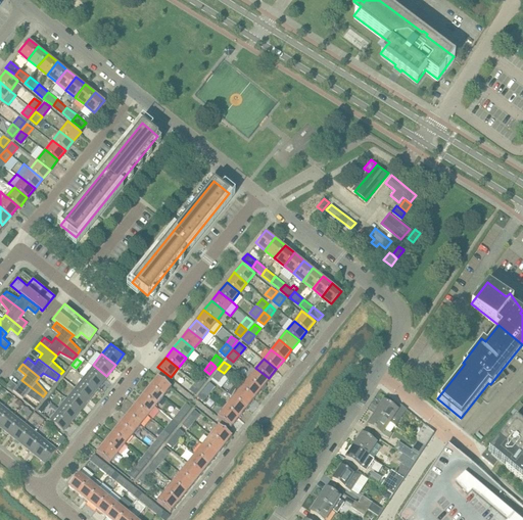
[(106,376),(93,365),(84,375),(98,386),(106,376)]
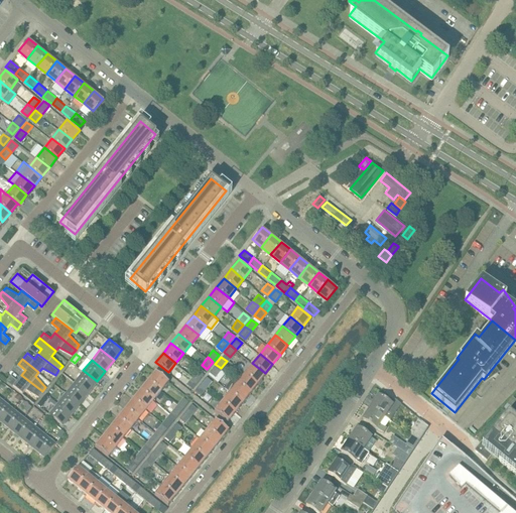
[(265,373),(252,363),(245,372),(257,382),(265,373)]
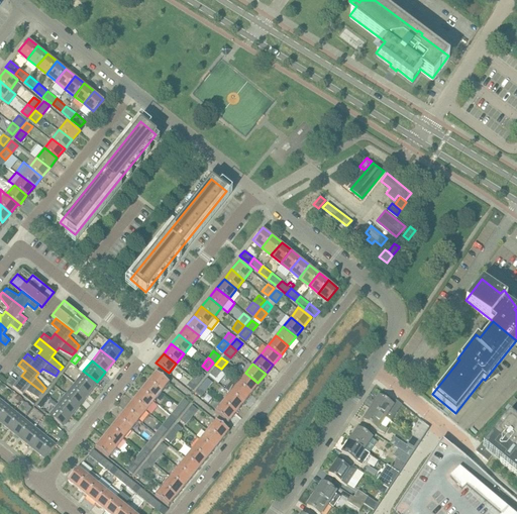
[(221,369),(215,365),(210,372),(215,376),(221,369)]
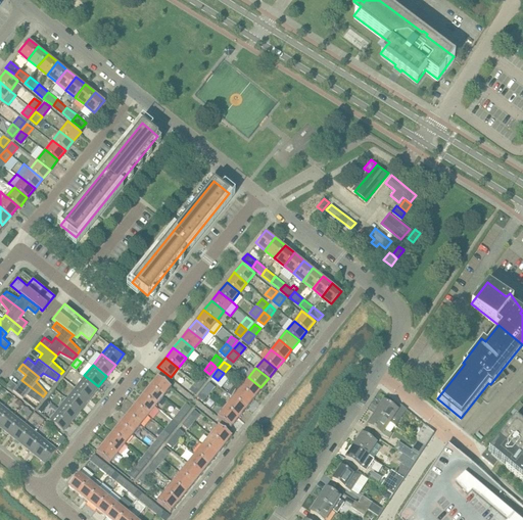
[(200,385),(206,378),(200,374),(195,381),(200,385)]
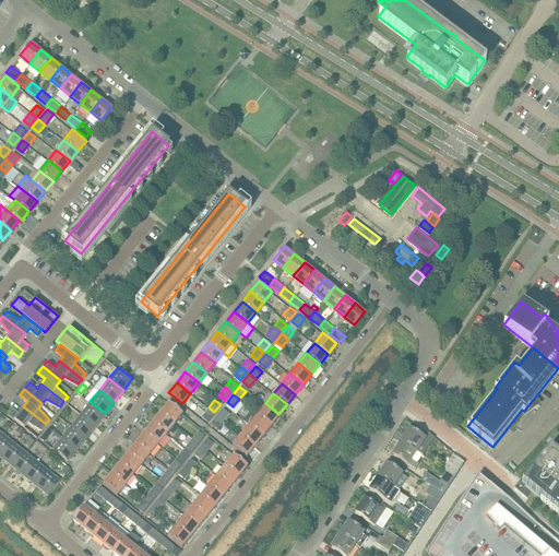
[(105,413),(90,401),(81,413),(95,424),(105,413)]
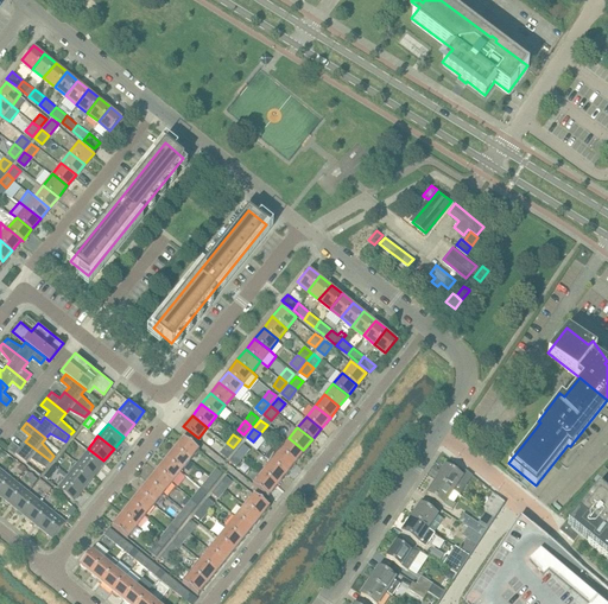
[(198,447),(183,436),(175,446),(189,458),(198,447)]
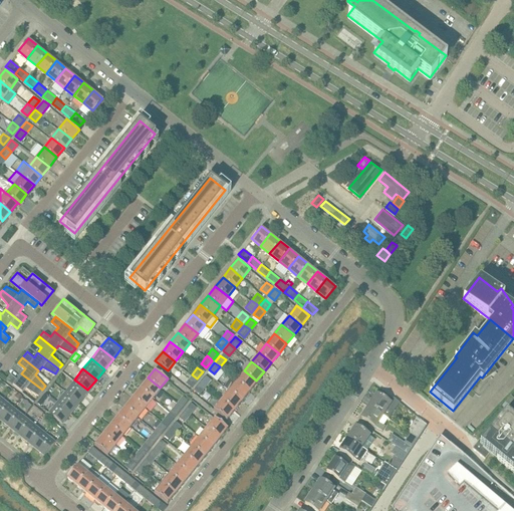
[(256,380),(244,370),(236,379),(249,390),(256,380)]
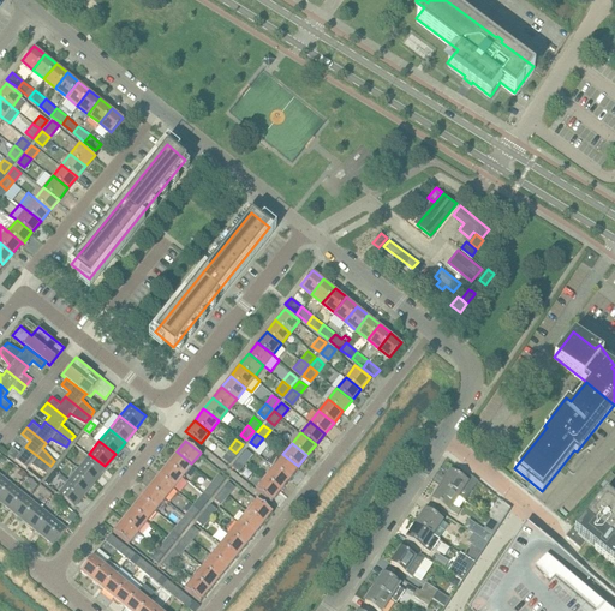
[(7,451),(27,468),(30,462),(46,471),(51,466),(25,447),(21,451),(12,445),(7,451)]
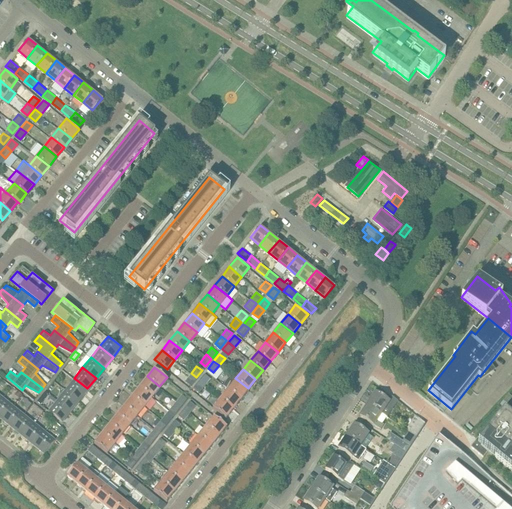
[(204,372),(199,379),(204,384),(210,377),(204,372)]
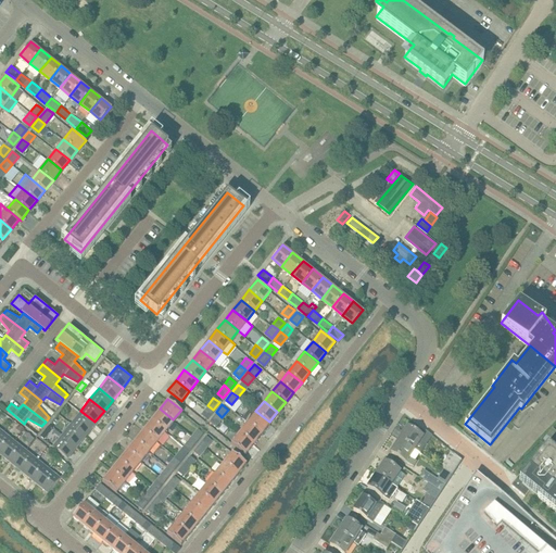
[(205,420),(213,410),(207,405),(199,415),(205,420)]
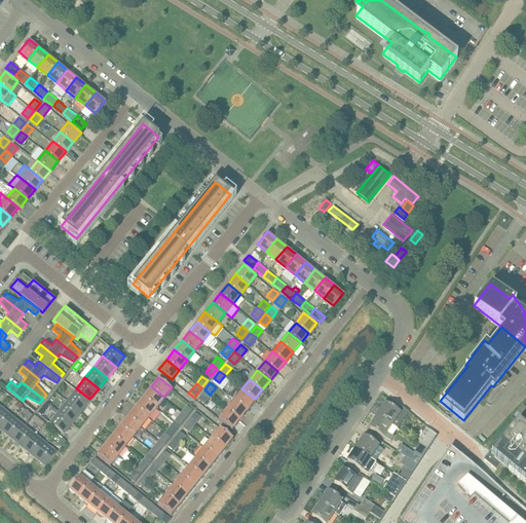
[(236,384),(229,394),(234,399),(248,409),(255,399),(241,388),(241,389),(236,384)]
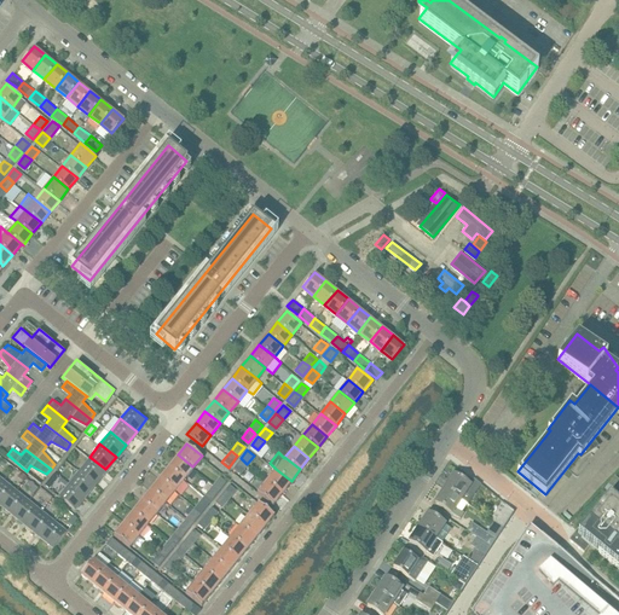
[(184,479),(192,466),(178,454),(168,466),(184,479)]
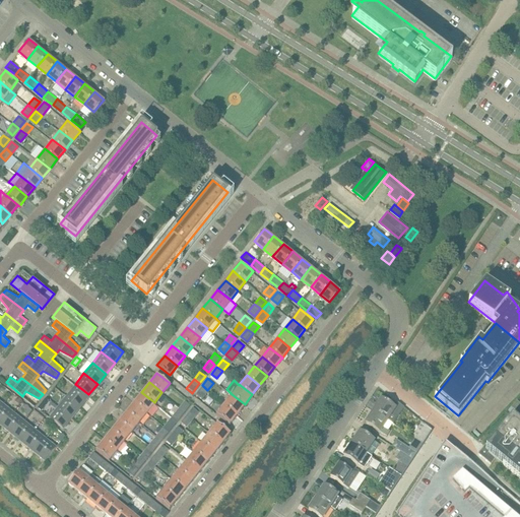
[(88,394),(75,384),(66,394),(80,405),(88,394)]
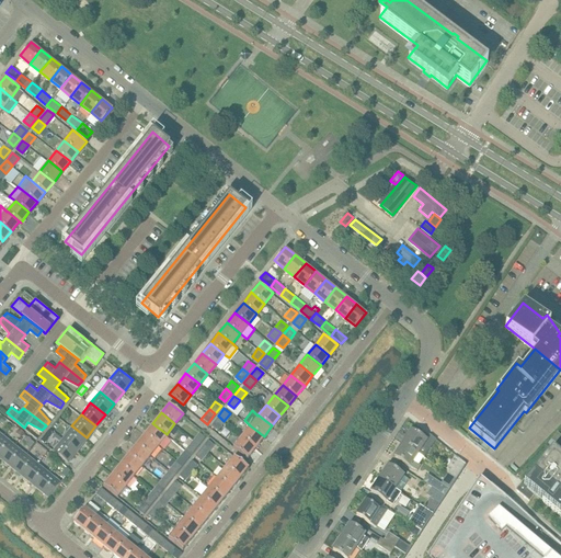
[(218,416),(212,423),(217,429),(224,421),(218,416)]
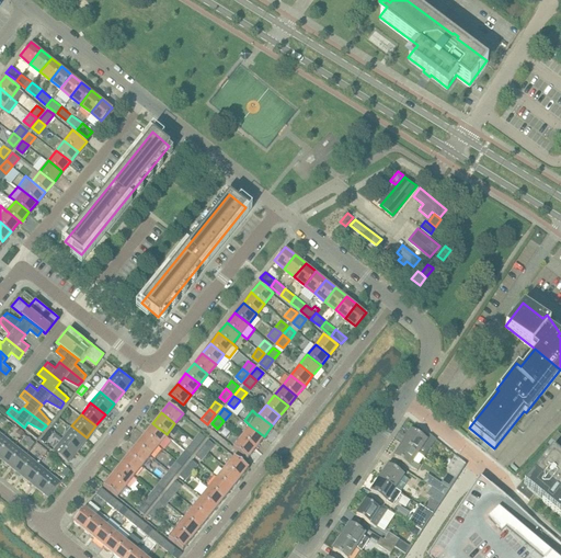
[(152,423),(145,433),(158,444),(167,434),(152,423)]
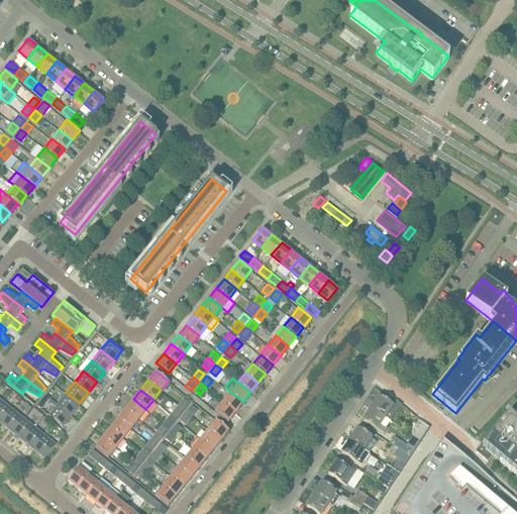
[(80,403),(66,392),(58,403),(71,413),(80,403)]
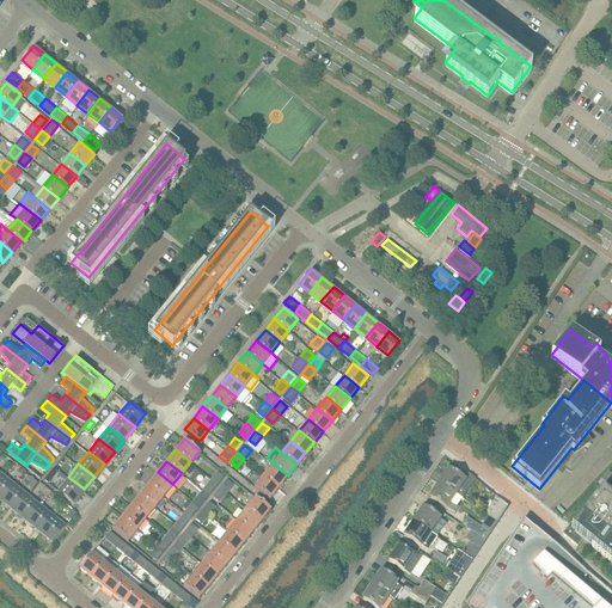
[(288,476),(273,464),(264,474),(279,486),(288,476)]
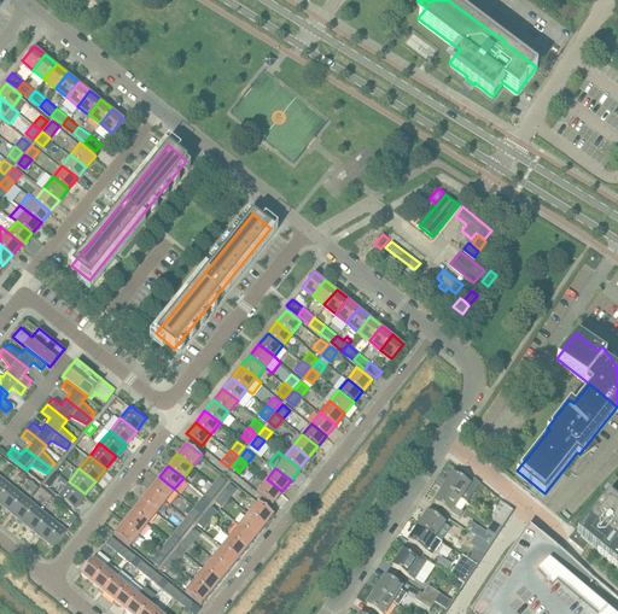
[(54,469),(45,483),(48,485),(58,473),(54,469)]
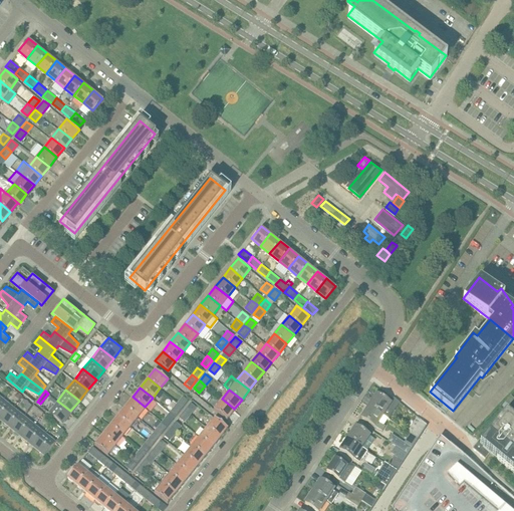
[(376,392),(368,404),(382,413),(388,416),(389,417),(394,410),(400,401),(394,396),(390,401),(376,392)]
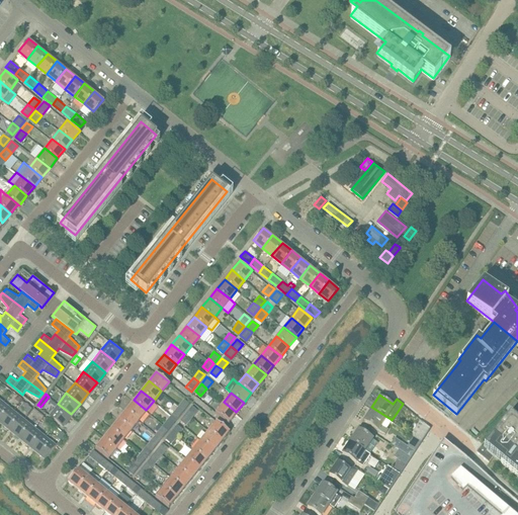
[(184,409),(189,402),(184,398),(178,405),(184,409)]
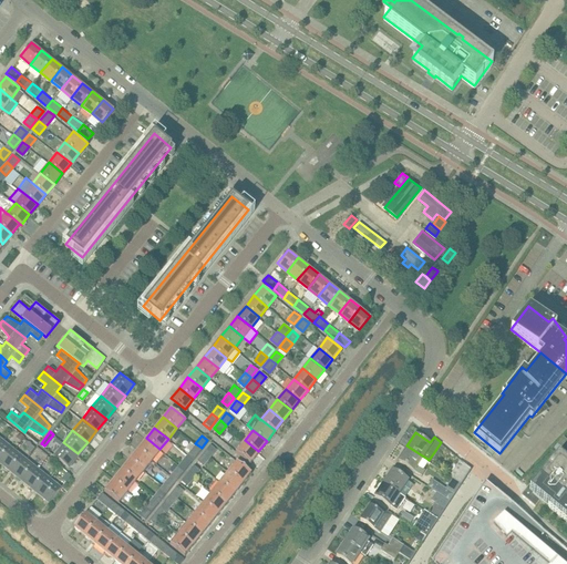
[(152,459),(160,449),(146,438),(137,448),(152,459)]
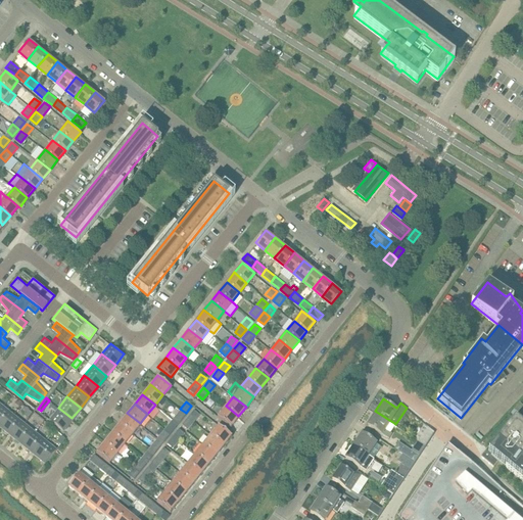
[(0,425),(2,427),(13,413),(3,405),(0,408),(0,425)]
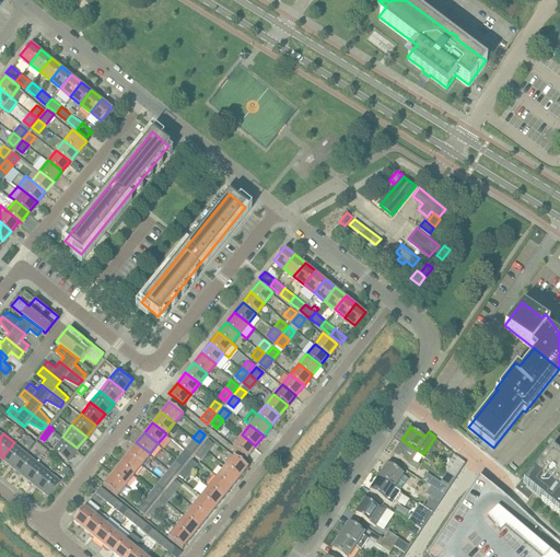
[(255,445),(242,434),(233,444),(246,455),(255,445)]
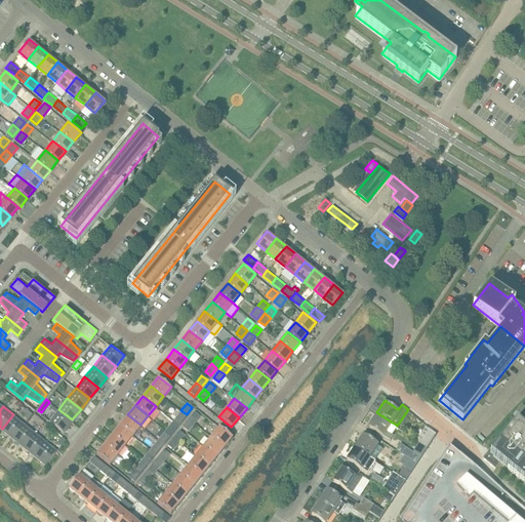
[(524,415),(516,408),(513,412),(522,420),(524,416),(524,415)]
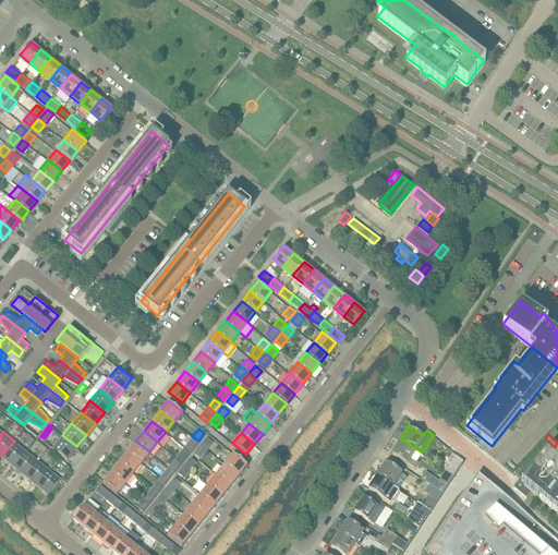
[(76,446),(62,435),(52,446),(68,458),(76,446)]
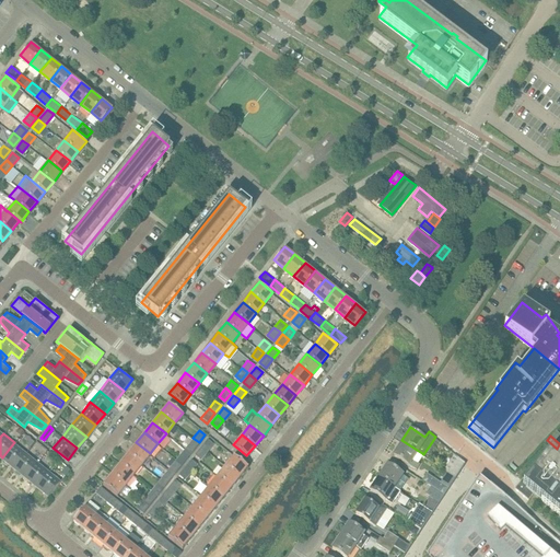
[(201,444),(208,450),(213,442),(208,437),(201,444)]
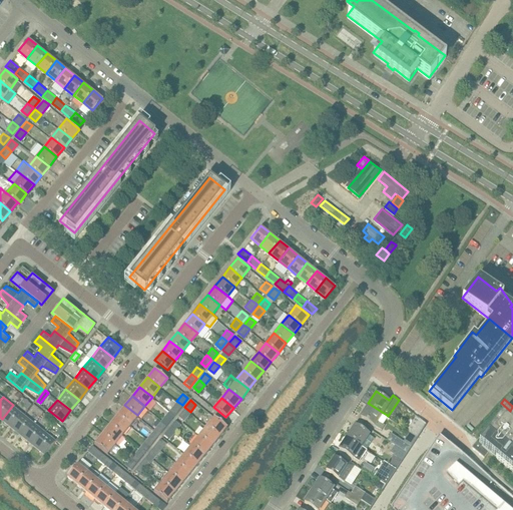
[(182,405),(176,401),(170,408),(176,413),(182,405)]
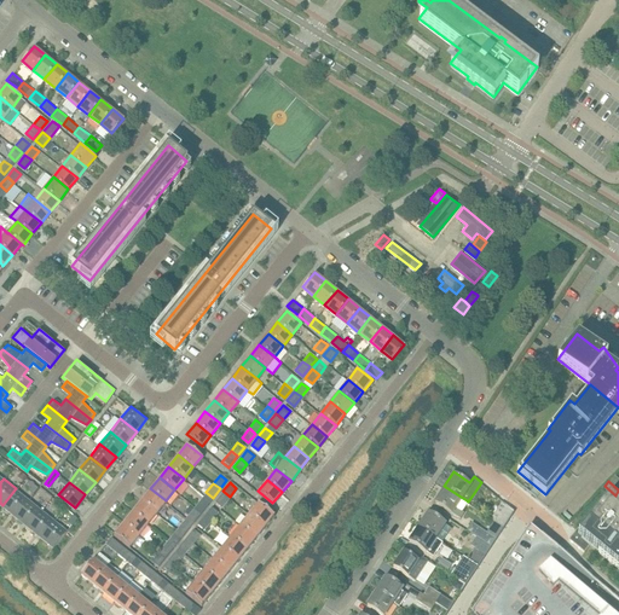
[(461,497),(444,486),(435,500),(451,511),(452,511),(458,515),(462,509),(456,505),(461,497)]
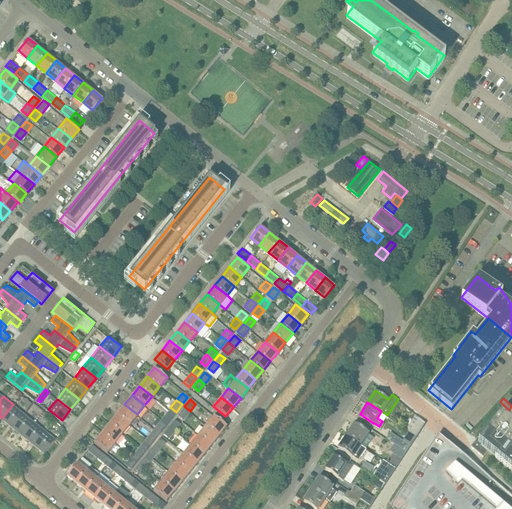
[(23,413),(13,404),(2,418),(13,426),(23,413)]
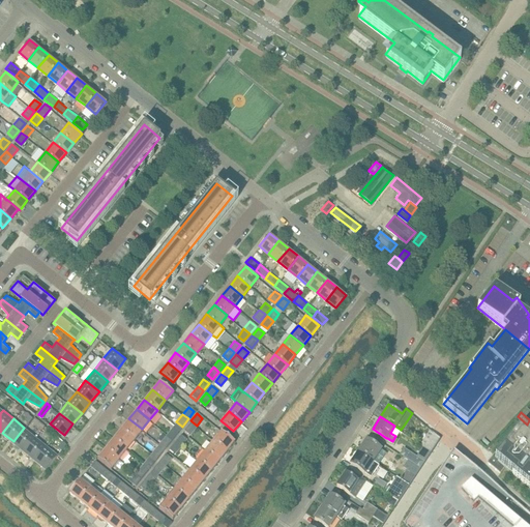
[(134,438),(142,429),(128,418),(121,428),(134,438)]
